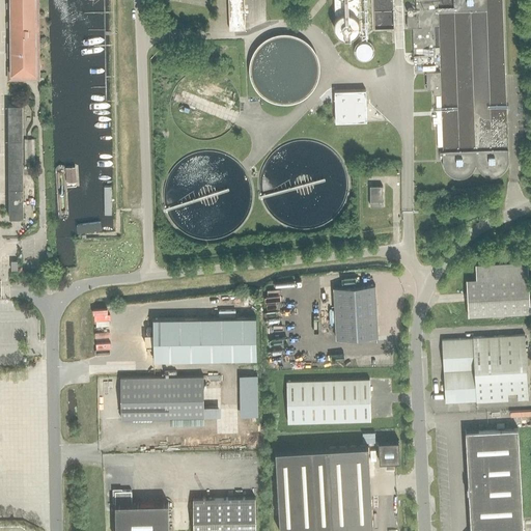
[(34,0),(12,0),(14,71),(8,71),(8,80),(27,80),(27,73),(34,73),(34,0)]
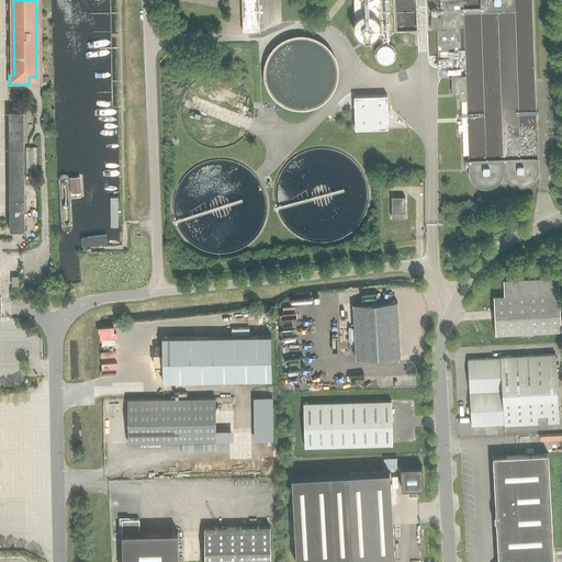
[(240,0),(243,32),(259,32),(258,10),(257,1),(257,0),(240,0)]
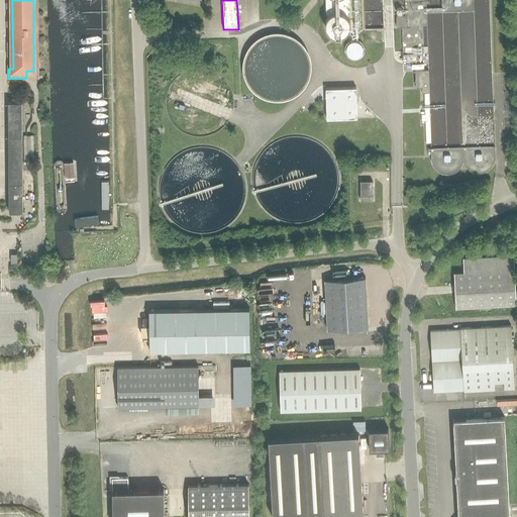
[(329,0),(330,20),(327,23),(327,28),(328,33),(330,36),(334,39),(339,40),(344,39),(347,36),(350,32),(351,27),(350,23),(347,19),(346,0),(329,0)]
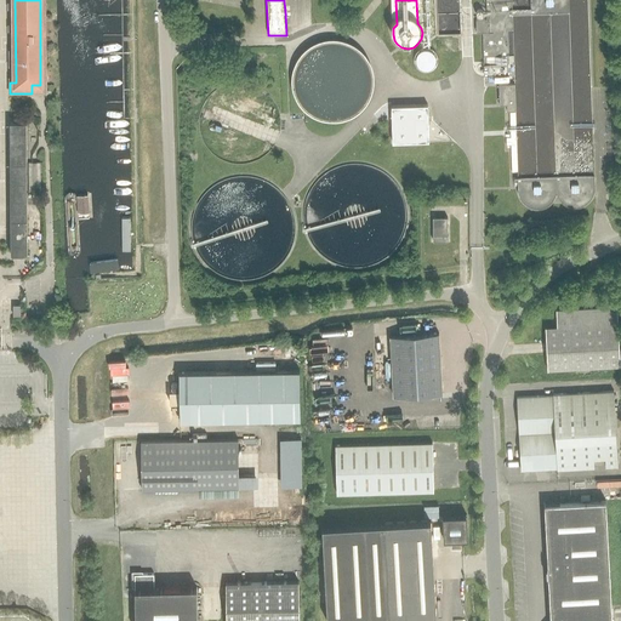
[(461,35),(460,0),(437,0),(438,36),(461,35)]
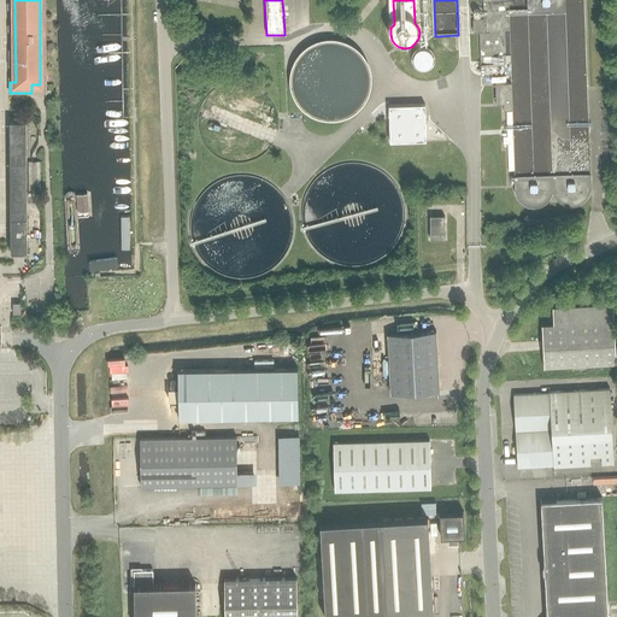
[(495,84),(511,83),(510,4),(509,0),(483,0),(485,19),(485,33),(480,33),(481,84),(495,84)]
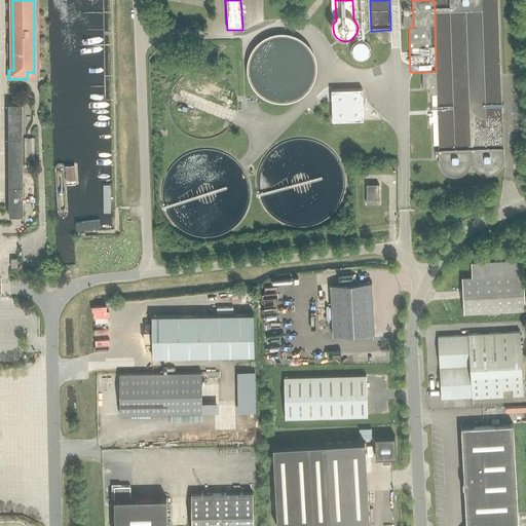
[(451,0),(451,3),(451,13),(466,13),(483,12),(482,2),(481,0),(451,0)]
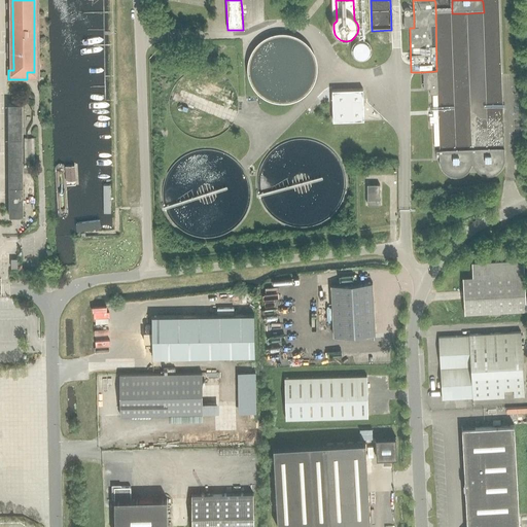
[(414,28),(414,16),(403,16),(403,28),(410,28),(414,28)]
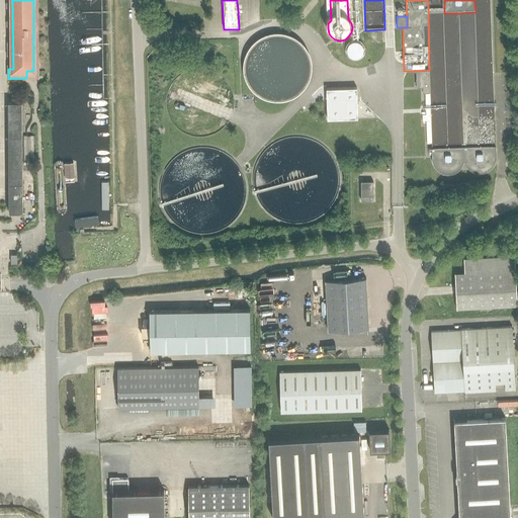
[(284,34),(281,34),(278,34),(275,34),(272,34),(269,35),(266,36),(263,37),(261,38),(258,40),(256,42),(254,45),(252,47),(250,49),(248,52),(247,54),(246,57),(245,60),(244,63),(244,66),(244,69),(244,72),(244,75),(245,78),(246,81),(247,83),(248,86),(250,88),(252,91),(254,93),(256,95),(258,97),(261,98),(263,100),(266,101),(269,102),(272,102),(275,103),(278,103),(281,103),(284,102),(287,102),(289,101),(292,100),(295,98),(297,97),(300,95),(303,93),(305,91),(307,88),(308,86),(310,83),(311,81),(312,78),(312,75),(313,72),(313,69),(313,66),(312,63),(312,60),(311,57),(310,54),(308,52),(307,49),(305,47),(303,45),(300,42),(297,40),(295,38),(292,37),(289,36),(287,35),(284,34)]
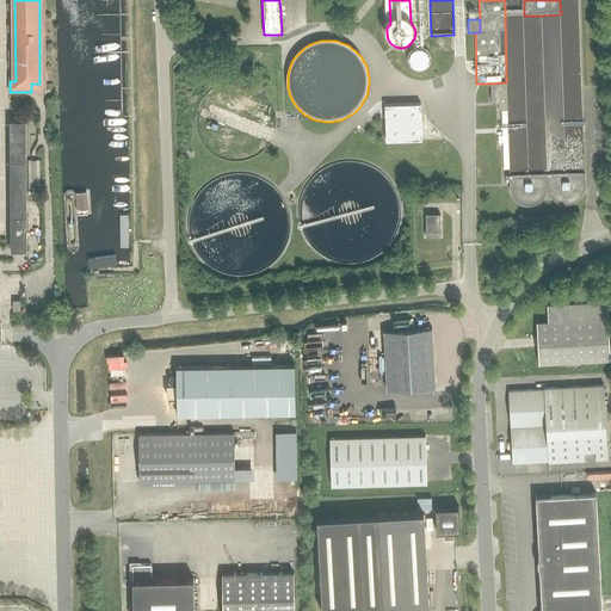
[(430,65),(431,61),(431,59),(429,55),(427,53),(425,51),(421,50),(418,50),(415,51),(413,53),(411,56),(409,59),(409,62),(409,65),(412,68),(414,69),(417,71),(420,72),(424,71),(426,69),(429,67),(430,65)]
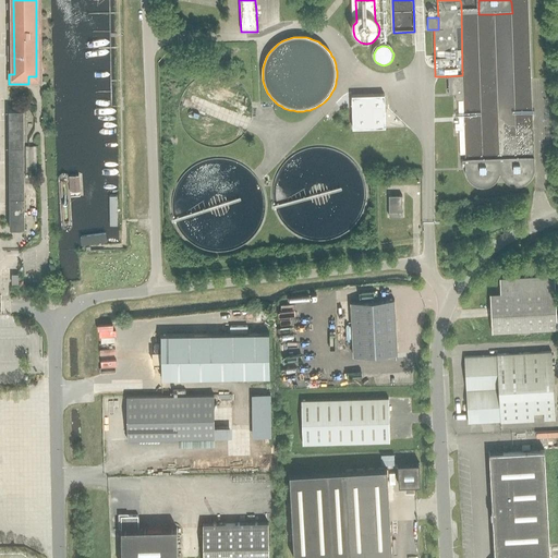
[(463,100),(462,75),(448,76),(449,95),(456,94),(456,100),(463,100)]
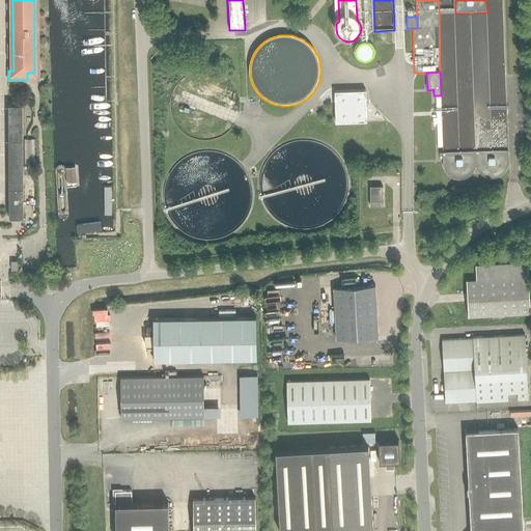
[(367,121),(366,90),(334,91),(335,122),(367,121)]
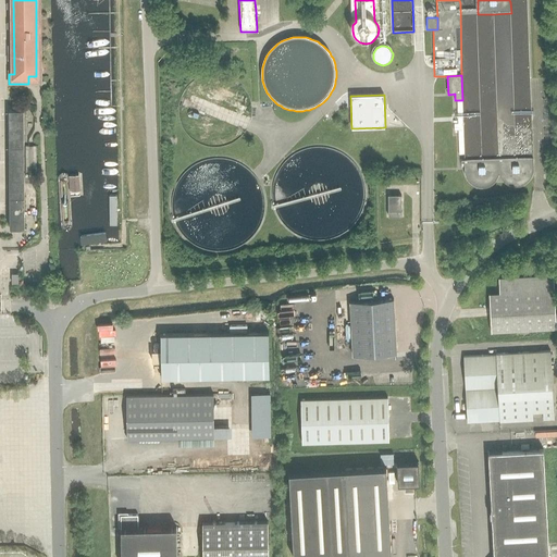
[(24,110),(9,110),(10,229),(25,229),(24,110)]
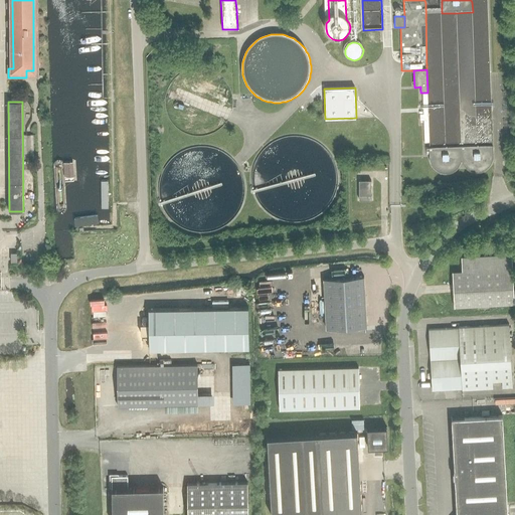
[(446,148),(428,148),(428,158),(432,165),(435,169),(440,172),(451,172),(455,169),(459,165),(462,161),(466,166),(469,170),(473,172),(482,172),(485,170),(488,168),(491,163),(492,158),(492,147),(477,147),(461,147),(446,148)]
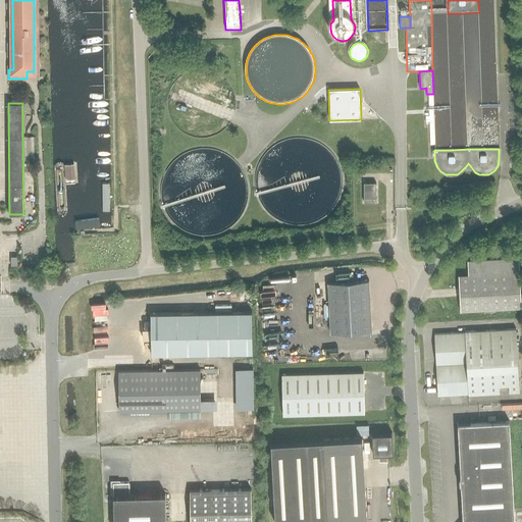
[(375,184),(363,184),(363,204),(376,203),(375,184)]
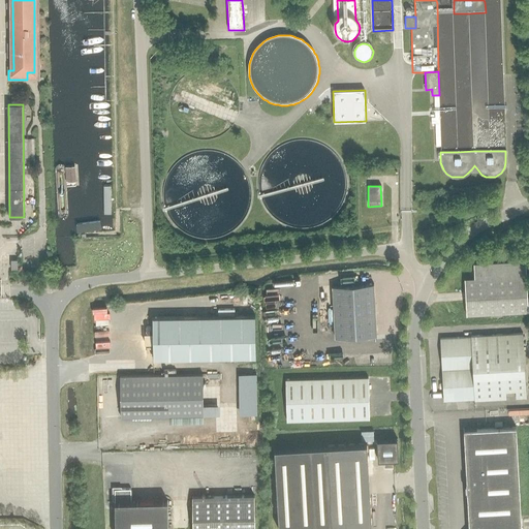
[(474,278),(465,279),(466,315),(528,312),(526,262),(473,265),(474,278)]
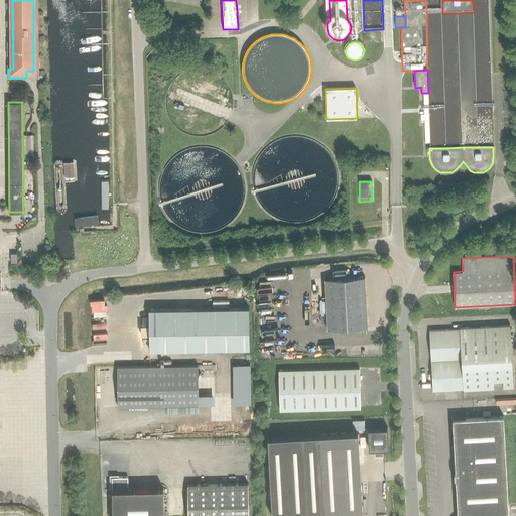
[(368,328),(365,277),(325,279),(327,330),(368,328)]
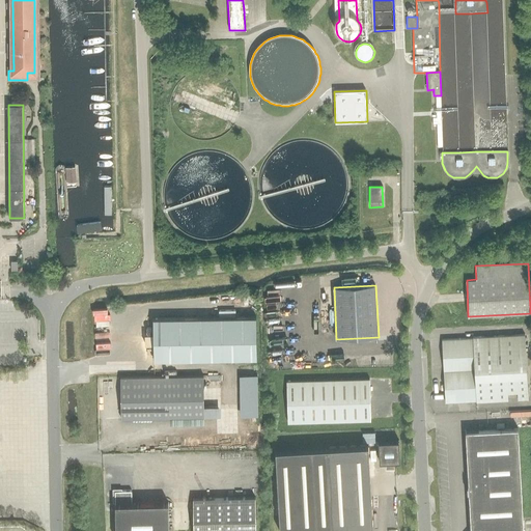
[(257,358),(256,316),(154,318),(154,360),(257,358)]
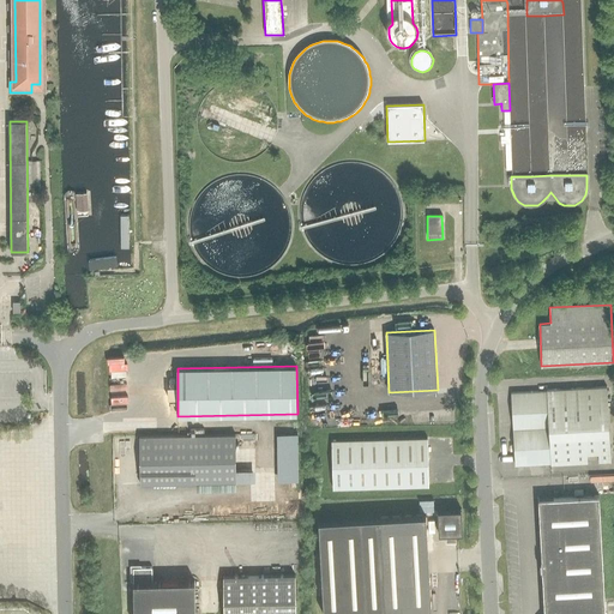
[(547,390),(547,391),(549,427),(609,423),(607,386),(547,390)]
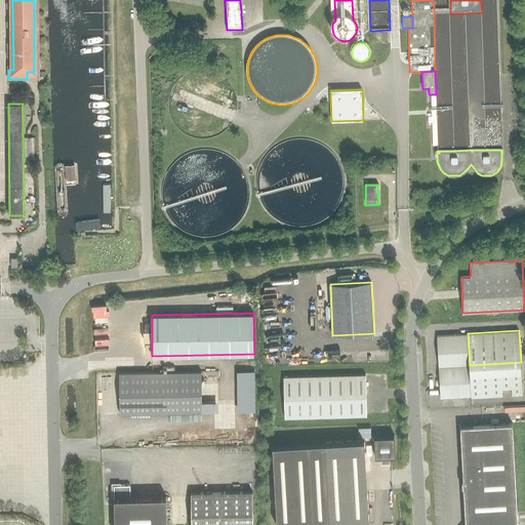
[(471,396),(470,365),(468,334),(437,336),(440,398),(471,396)]
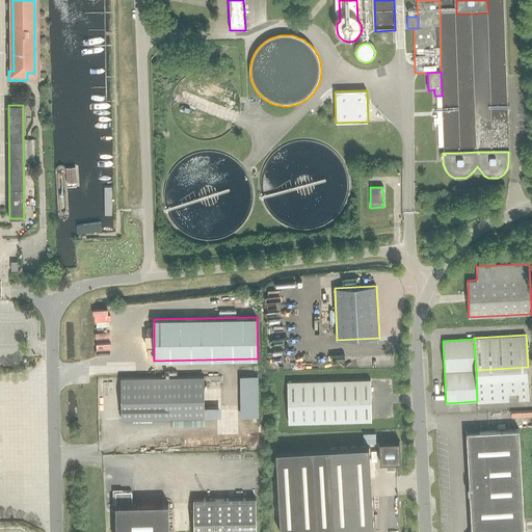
[(476,370),(477,401),(477,402),(530,399),(528,367),(476,370)]
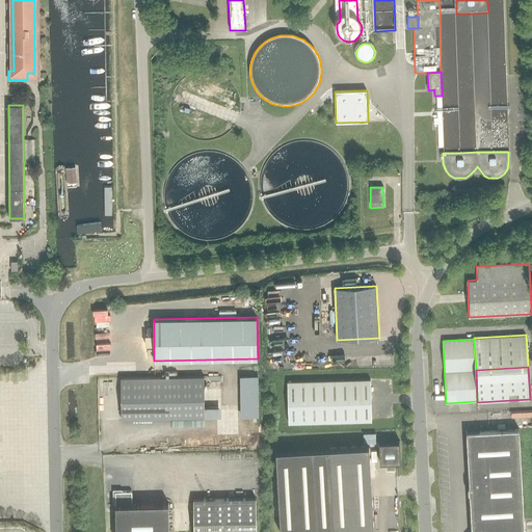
[(241,417),(260,416),(259,374),(241,375),(241,417)]
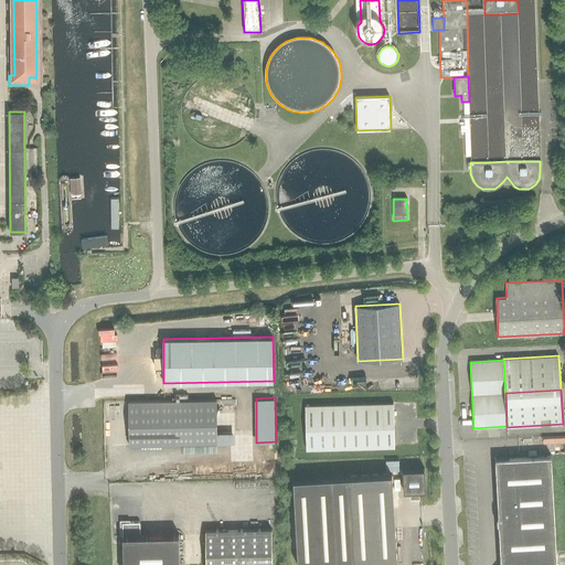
[(216,400),(128,402),(129,446),(217,444),(216,400)]
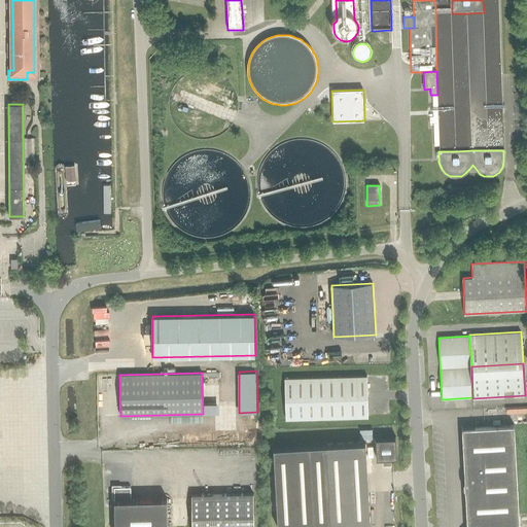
[(286,419),(369,417),(366,376),(284,378),(286,419)]
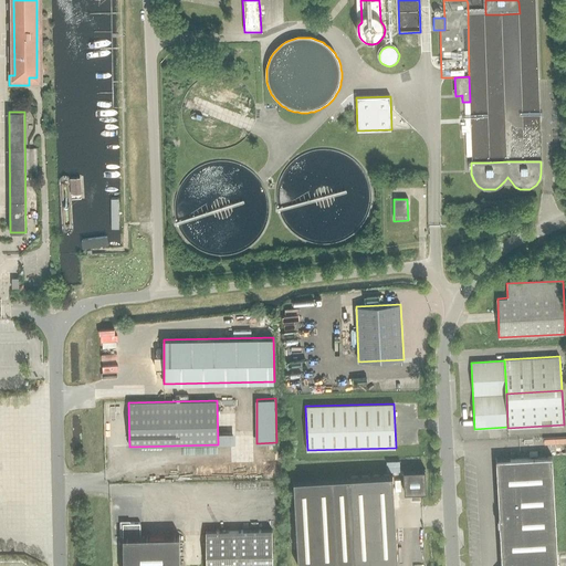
[(557,565),(552,457),(496,460),(502,565),(557,565)]
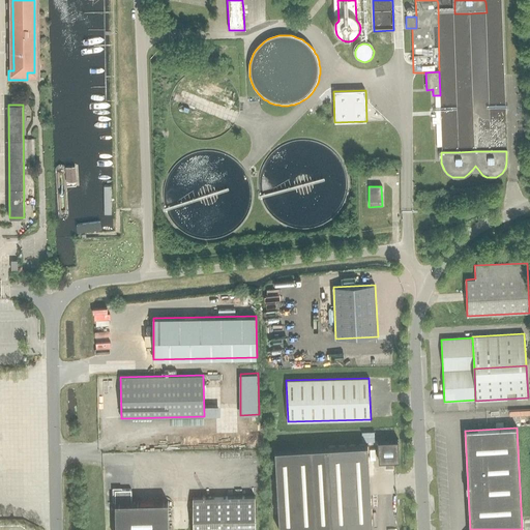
[(375,442),(375,432),(362,432),(362,442),(375,442)]
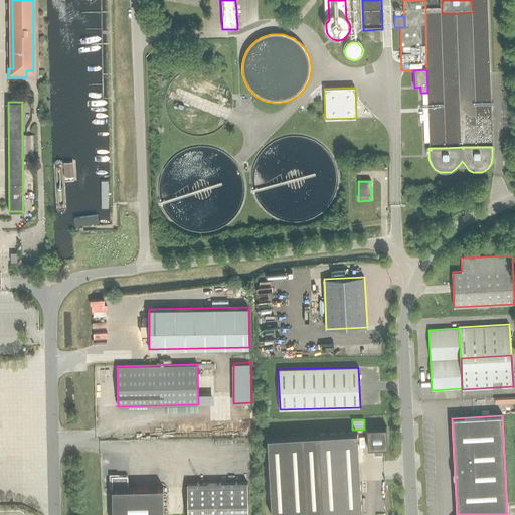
[(367,428),(368,448),(374,448),(374,455),(382,455),(382,448),(388,447),(387,426),(367,428)]
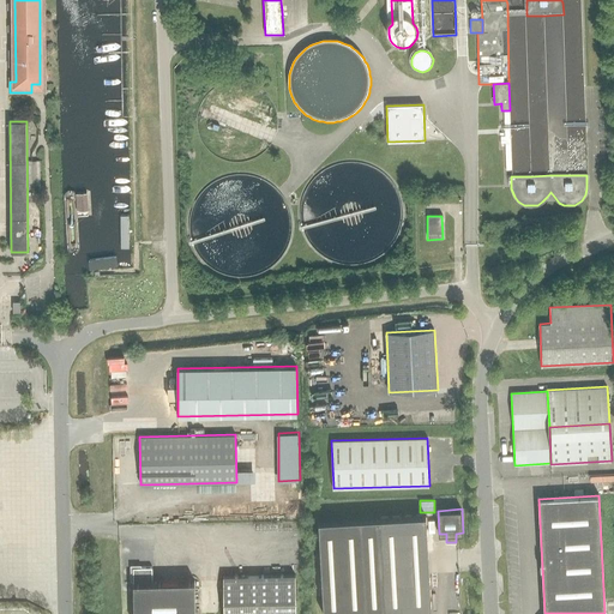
[(323,613),(375,613),(384,613),(432,611),(426,515),(319,521),(323,613)]
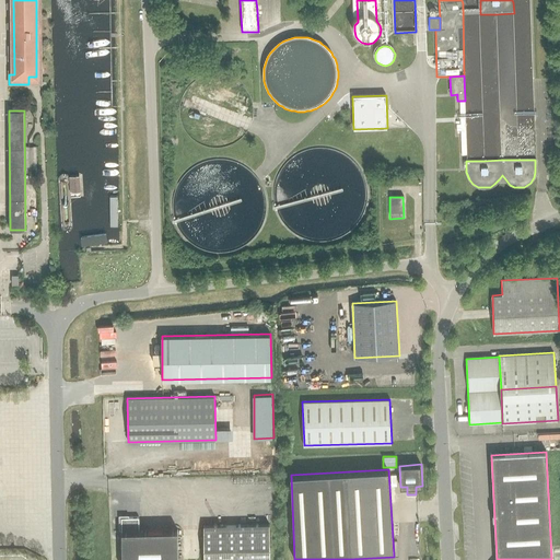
[(121,540),(121,559),(177,559),(177,529),(139,531),(139,517),(121,517),(121,540)]
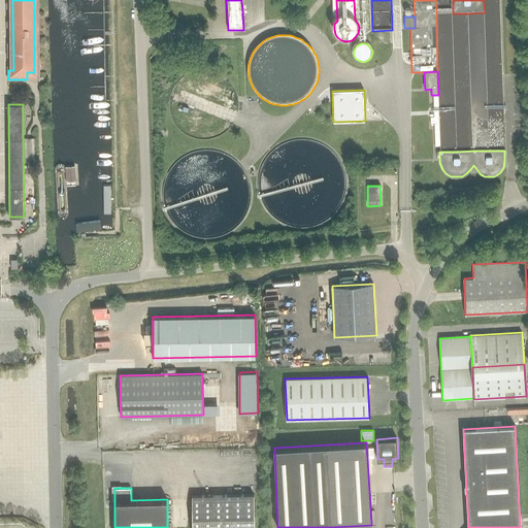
[(192,496),(192,527),(254,527),(254,494),(192,496)]
